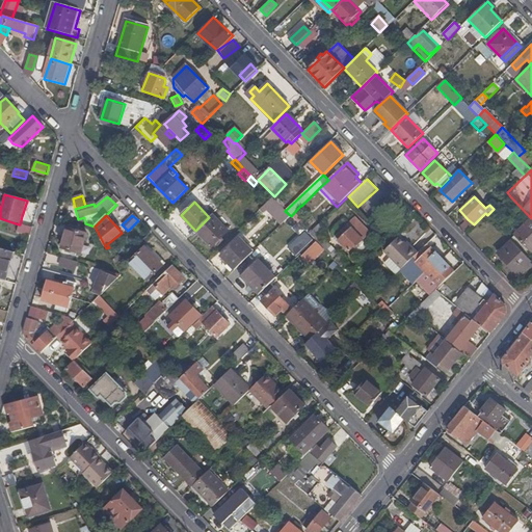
[(209,217),(195,231),(212,247),(228,232),(211,215),(209,217)]
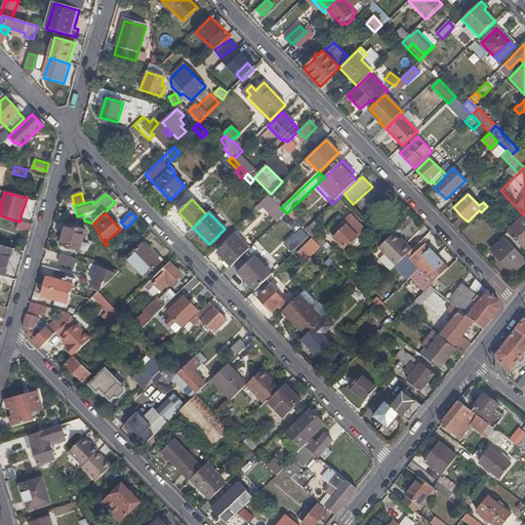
[(19,221),(32,225),(34,216),(22,213),(19,221)]
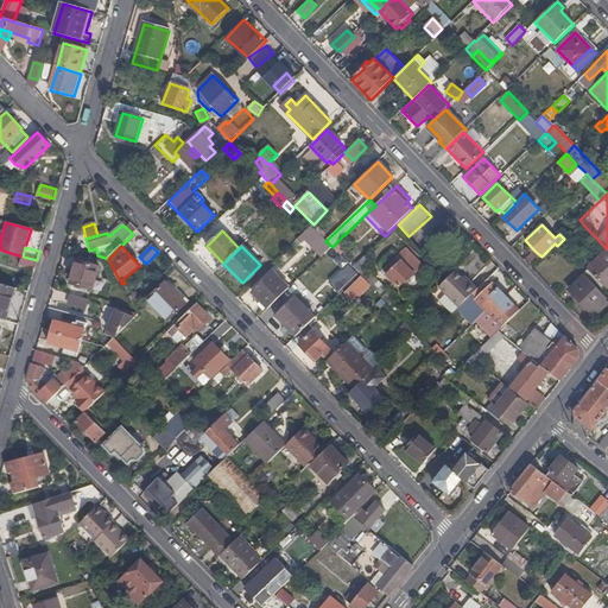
[(424,266),(406,248),(381,273),(394,286),(397,285),(399,287),(405,282),(406,283),(424,266)]
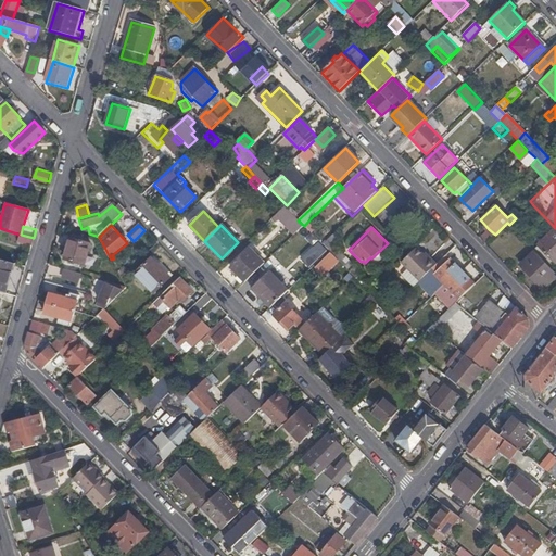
[(555,262),(555,227),(555,228),(539,245),(555,262)]
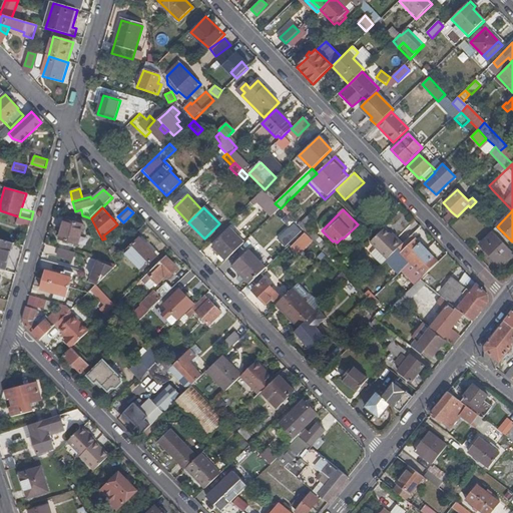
[(442,219),(447,225),(457,216),(451,211),(442,219)]
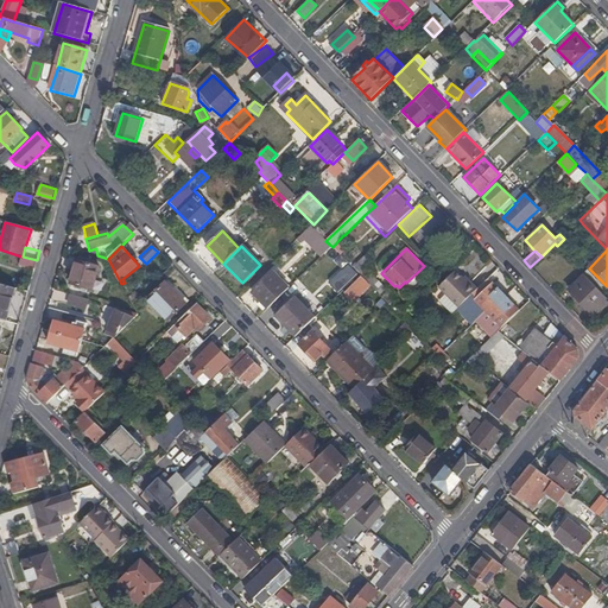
[(23,257),(21,257),(19,265),(35,270),(37,260),(23,257)]
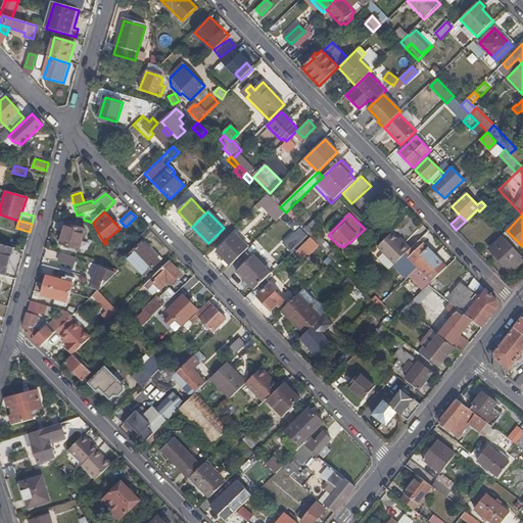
[(85,230),(65,225),(60,244),(80,250),(85,230)]
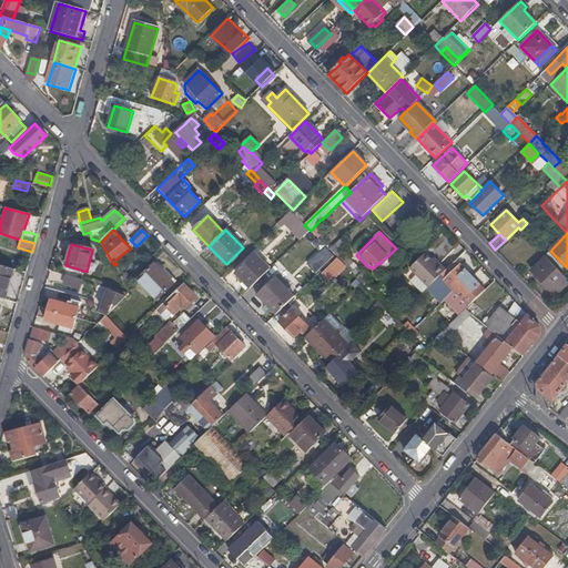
[(340,261),(345,256),(341,252),(340,254),(333,247),(330,251),(336,257),(340,261)]
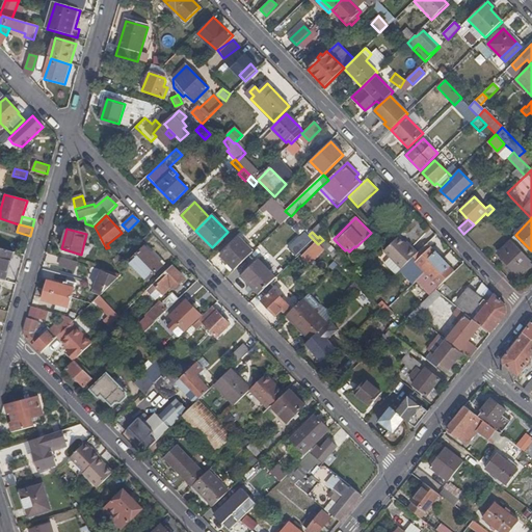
[(531,250),(515,235),(511,240),(528,256),(531,251),(531,250)]
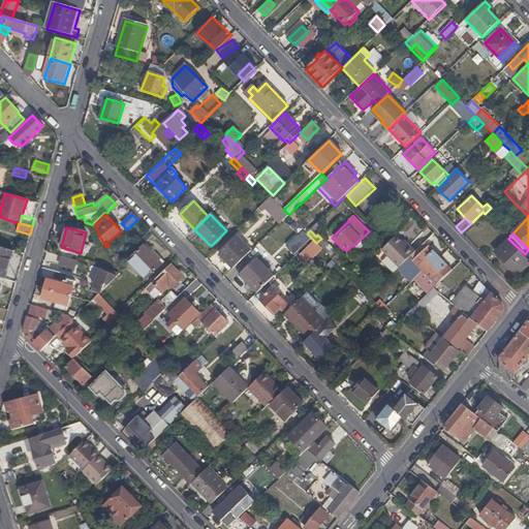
[(516,274),(528,259),(528,258),(525,254),(508,239),(507,237),(493,250),(516,274)]
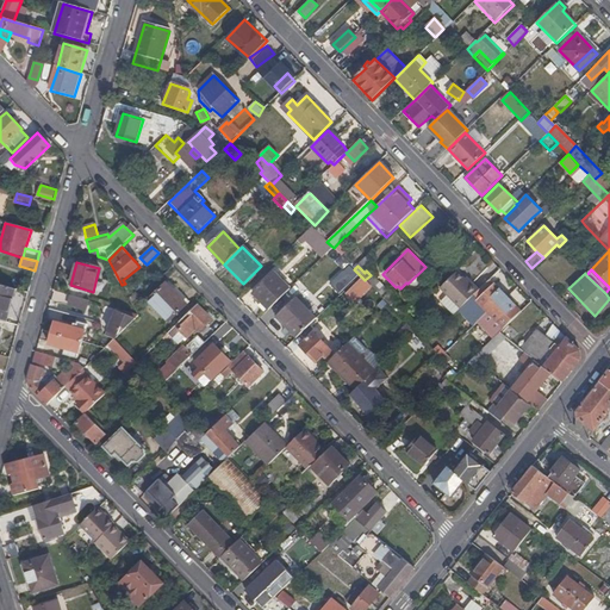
[(253,294),(268,311),(290,290),(275,274),(253,294)]
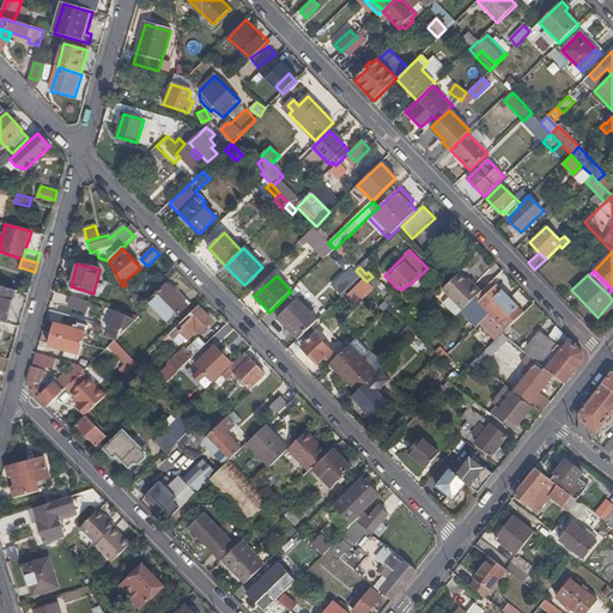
[(462,310),(481,291),(474,284),(469,279),(467,281),(460,275),(444,291),(450,296),(462,310)]
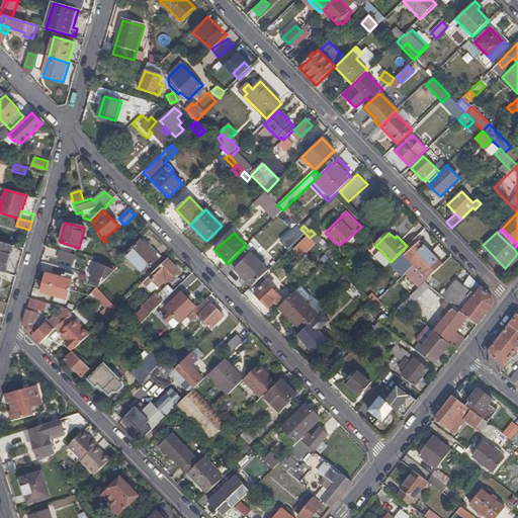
[(330,249),(315,234),(310,238),(325,254),(330,249)]
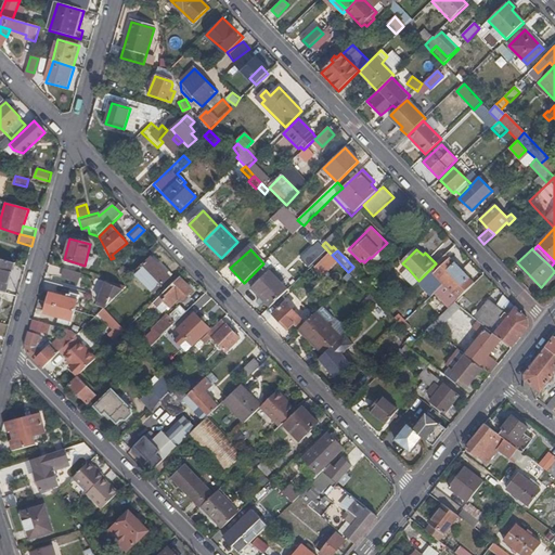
[(169,278),(151,258),(134,273),(154,293),(169,278)]
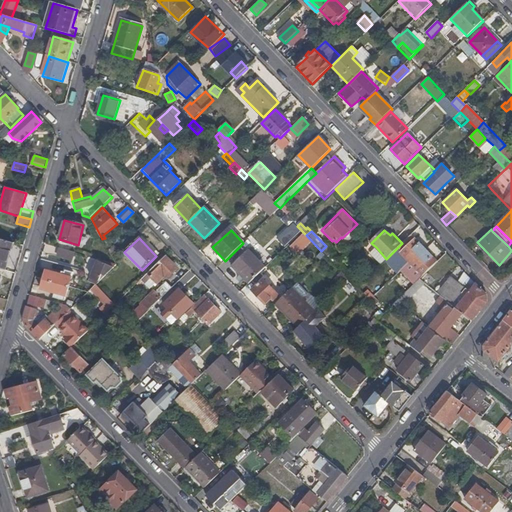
[(411,264),(426,249),(415,238),(400,252),(409,261),(411,264)]
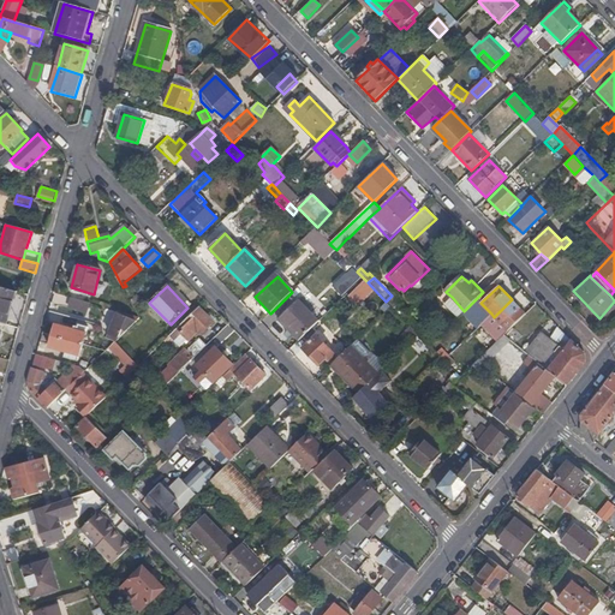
[(17,292),(0,287),(0,323),(7,326),(17,292)]
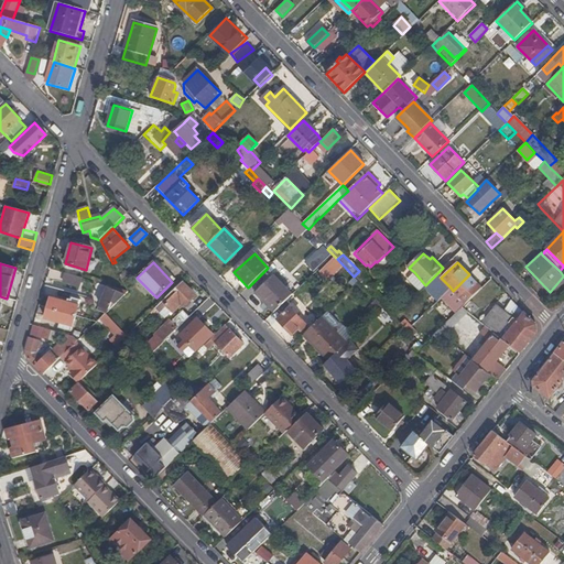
[(333,272),(326,266),(320,272),(326,279),(333,272)]
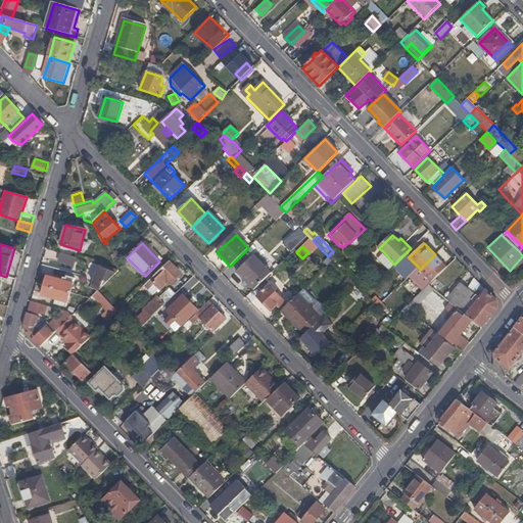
[(333,260),(337,265),(338,264),(336,260),(342,255),(336,249),(329,256),(333,260)]
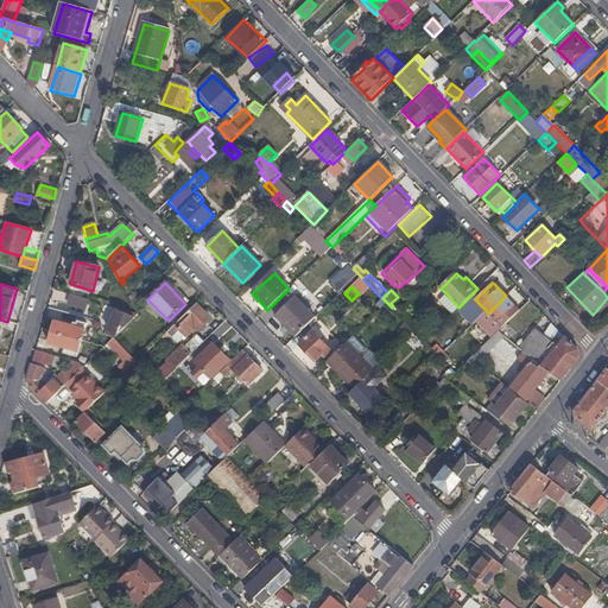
[(453,312),(458,308),(447,293),(439,301),(453,312)]
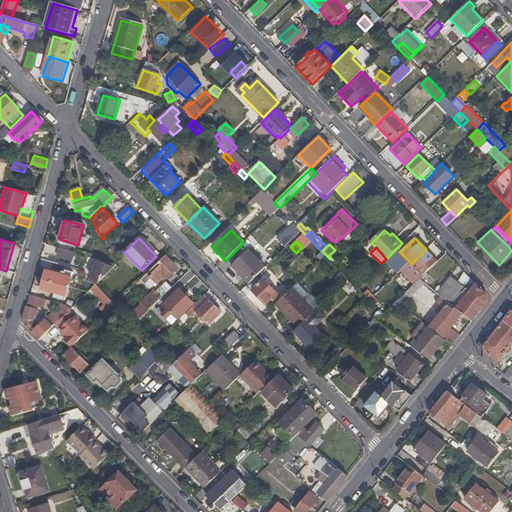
[(437,261),(426,249),(411,264),(422,275),(437,261)]
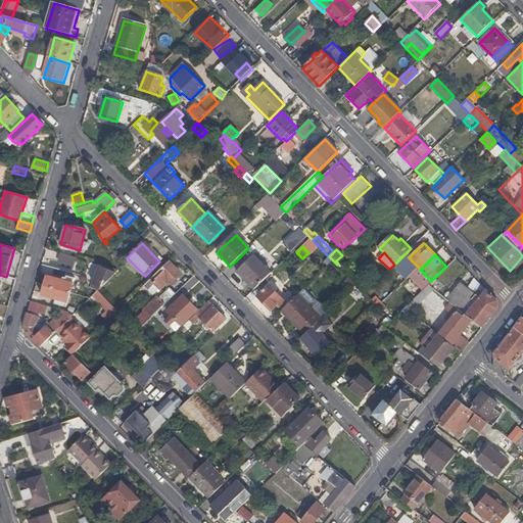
[(246,282),(253,290),(271,274),(254,256),(239,270),(248,280),(246,282)]
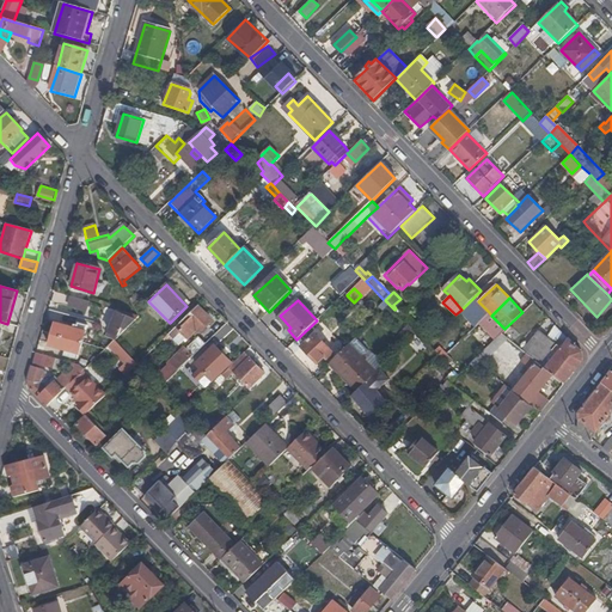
[(200,334),(200,332),(206,328),(213,320),(212,319),(207,316),(200,307),(177,331),(187,341),(196,331),(200,334)]
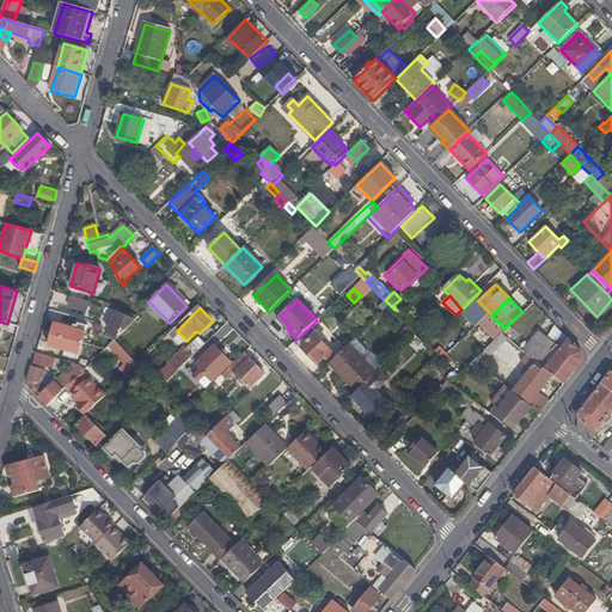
[(78,326),(80,319),(55,312),(51,323),(55,324),(77,330),(78,326)]
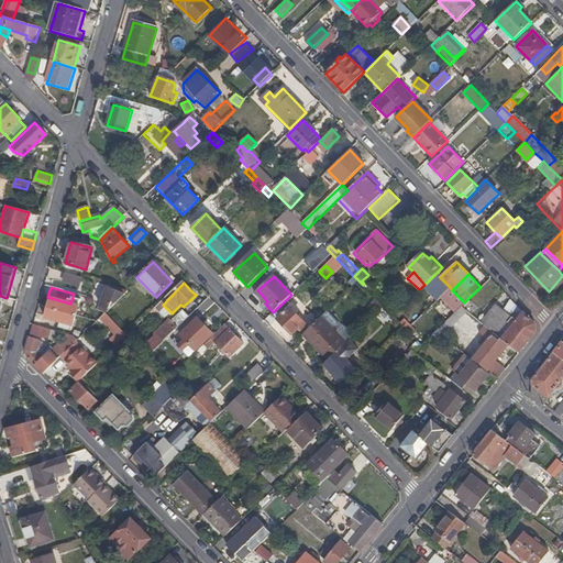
[(112,302),(114,305),(124,296),(106,288),(98,306),(109,310),(112,302)]
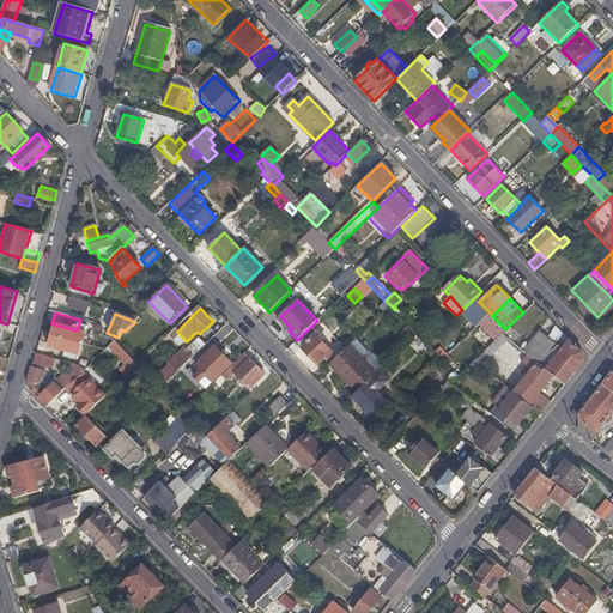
[(278,320),(289,331),(291,328),(280,316),(278,320)]
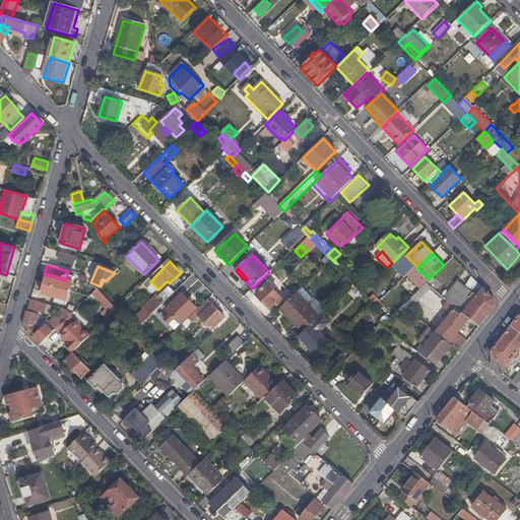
[(188,290),(198,280),(193,274),(183,285),(188,290)]
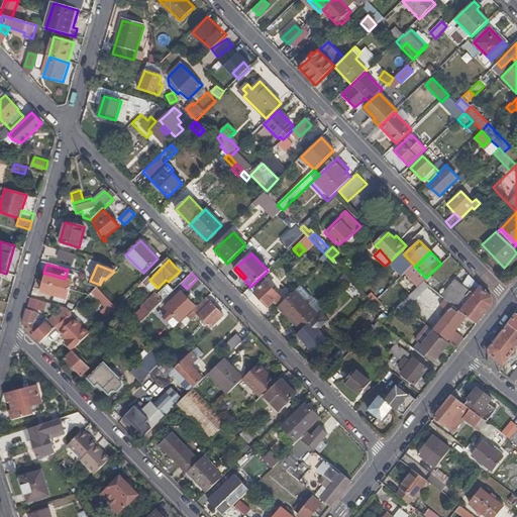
[(43,283),(69,291),(73,278),(66,276),(65,279),(46,274),(43,283)]
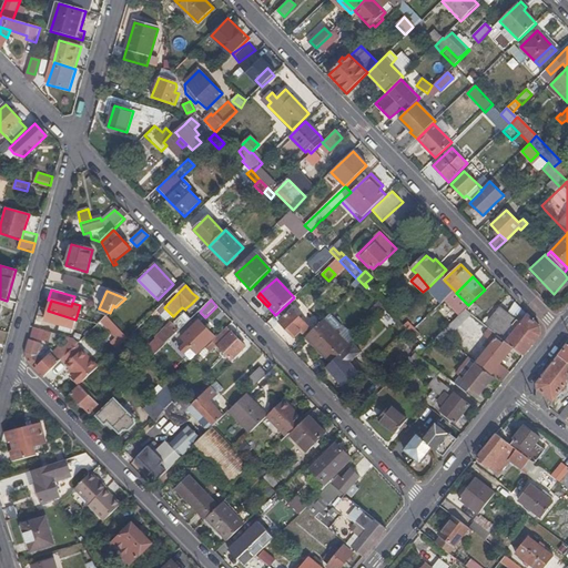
[(528,314),(515,302),(507,312),(520,323),(528,314)]
